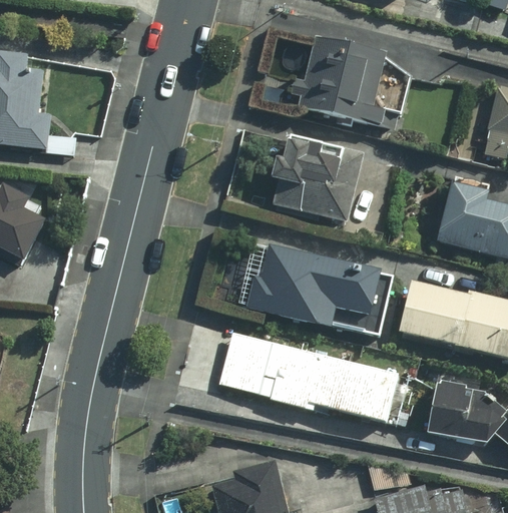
[(385,48),(313,36),(305,81),(294,79),(292,93),(302,95),(300,104),(383,119),(385,107),(375,105),(385,48)]
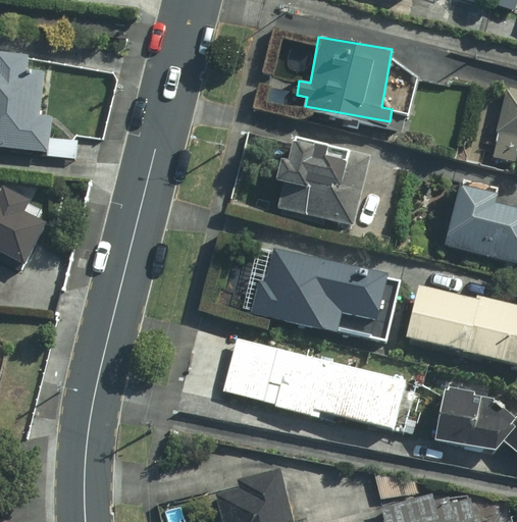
[(43,73),(27,71),(28,57),(0,54),(0,147),(47,152),(51,118),(39,117),(43,73)]
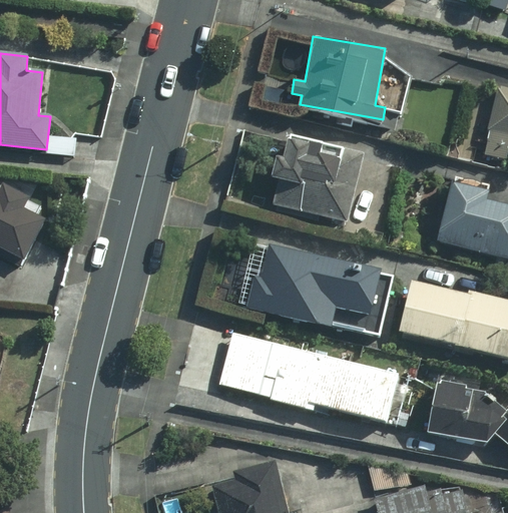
[(506,158),(507,150),(507,88),(497,86),(482,152),(506,158)]
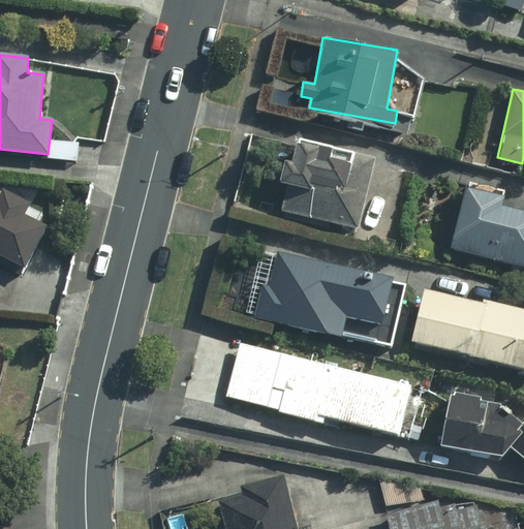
[(377,157),(299,139),(283,210),(362,227),(377,157)]
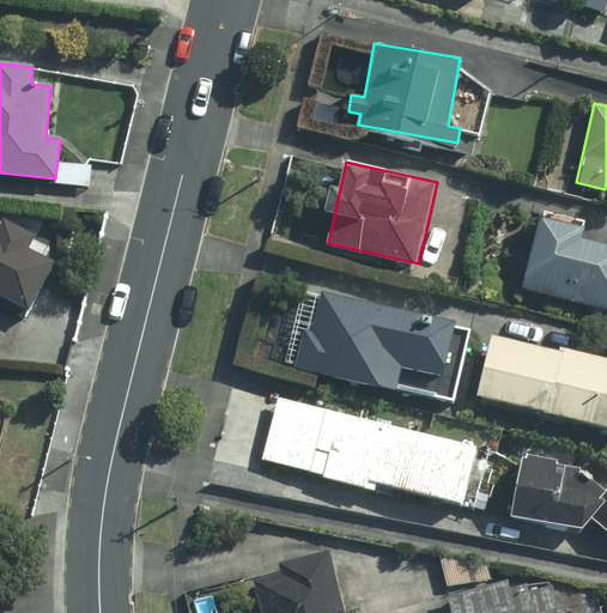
[(606,243),(580,237),(583,225),(540,214),(522,289),(606,309),(606,243)]
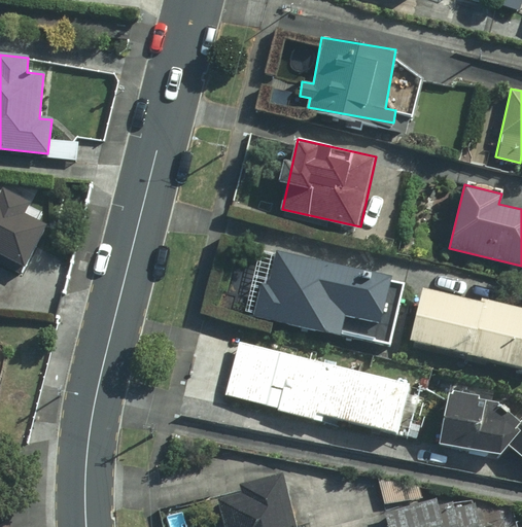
[(0,251),(26,266),(47,226),(26,215),(31,205),(6,190),(0,201),(0,251)]
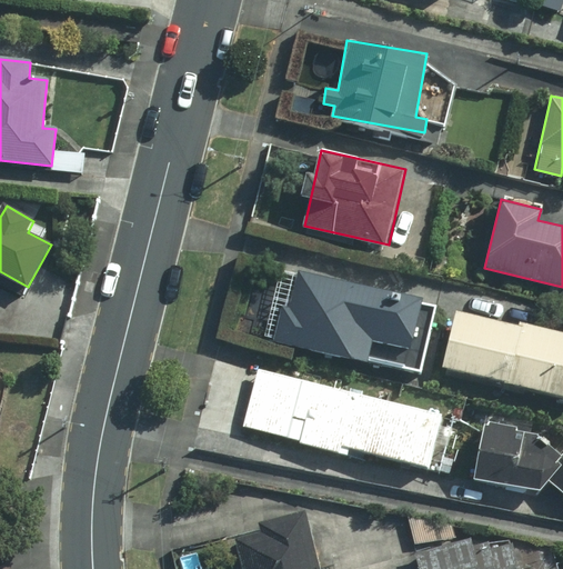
[(280,308),(273,340),(364,360),(370,337),(415,347),(425,297),(298,269),(289,310),(280,308)]
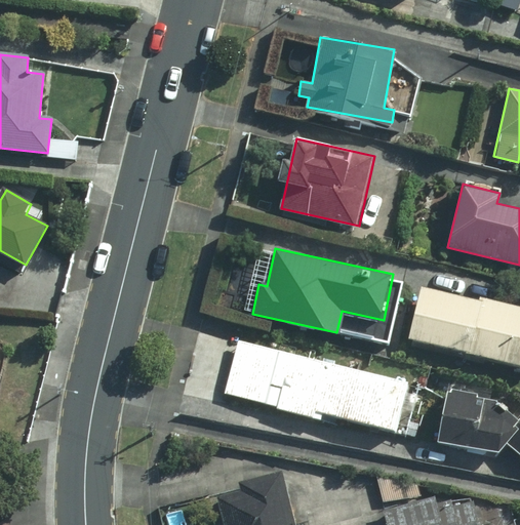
[(519,308),(423,286),(411,339),(519,364),(519,308)]
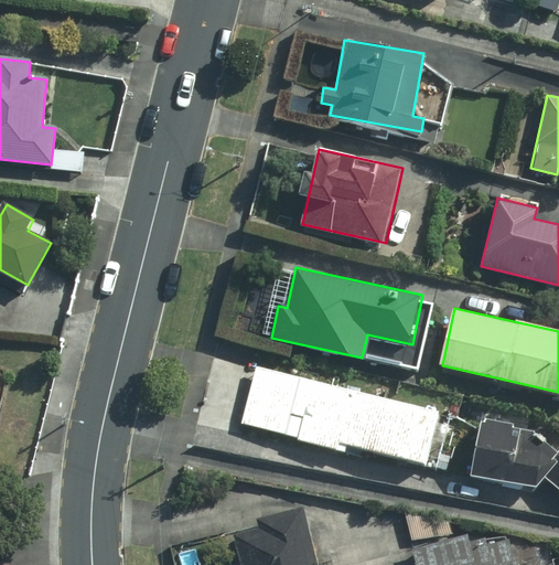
[(439,409),(253,365),(238,425),(425,469),(439,409)]
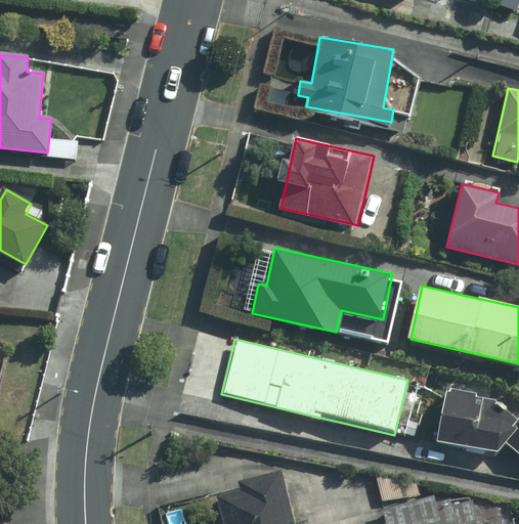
[(503,399),(446,387),(436,437),(500,450),(506,442),(518,453),(518,411),(518,412),(503,399)]
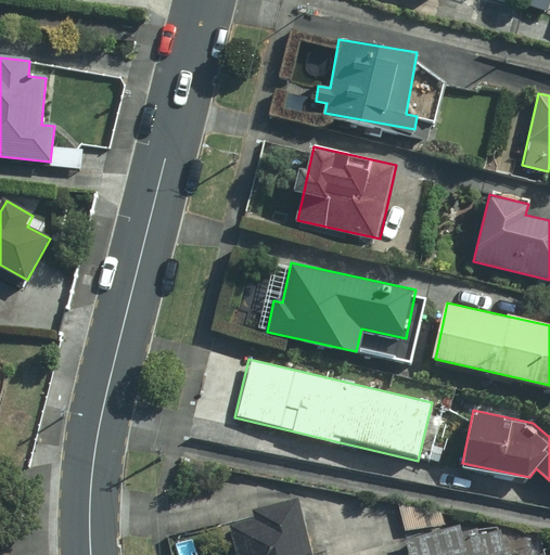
[(234,554),(311,554),(298,497),(252,508),(254,518),(227,525),(234,554)]
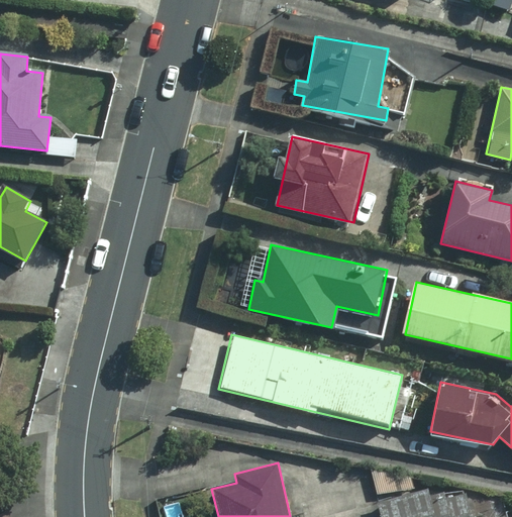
[(377,503),(380,516),(473,516),(467,491),(445,496),(443,491),(428,495),(427,490),(377,503)]
